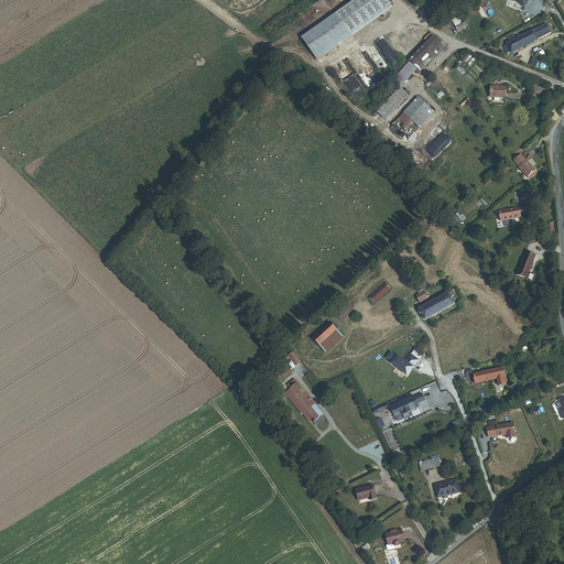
[(350,31),(391,1),(389,0),(355,0),(337,13),(350,31)]
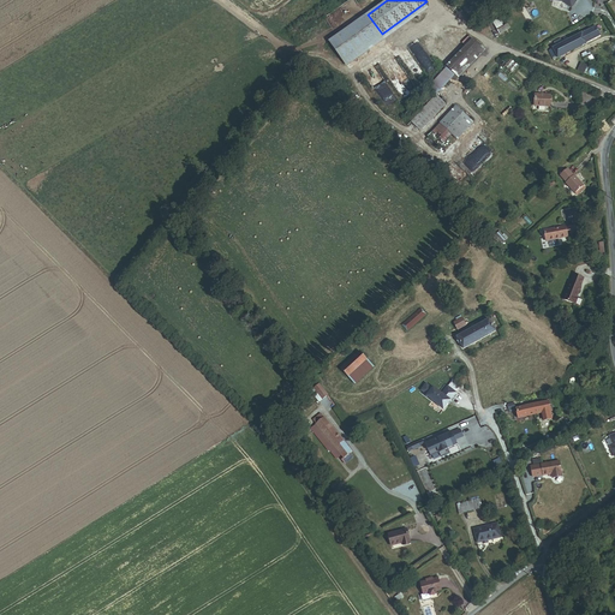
[(427,1),(382,34),(386,39),(430,6),(427,1)]
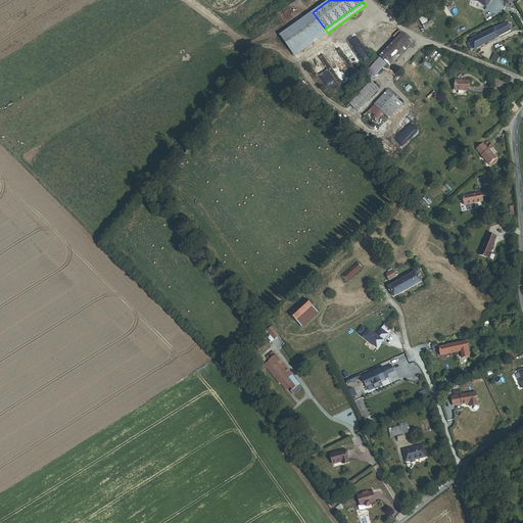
[(430,10),(422,16),(425,20),(433,15),(430,10)]
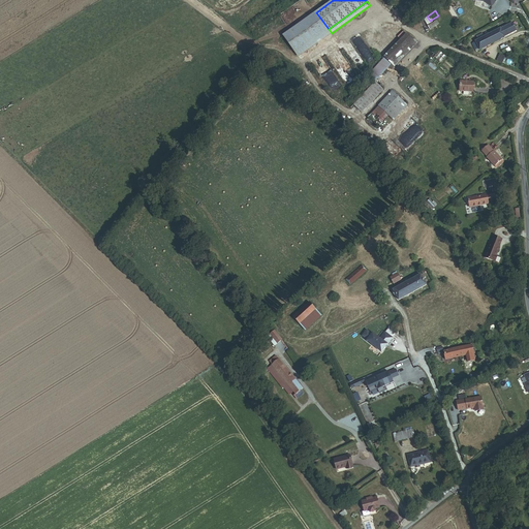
[(316,12),(285,35),(297,52),(329,29),(316,12)]
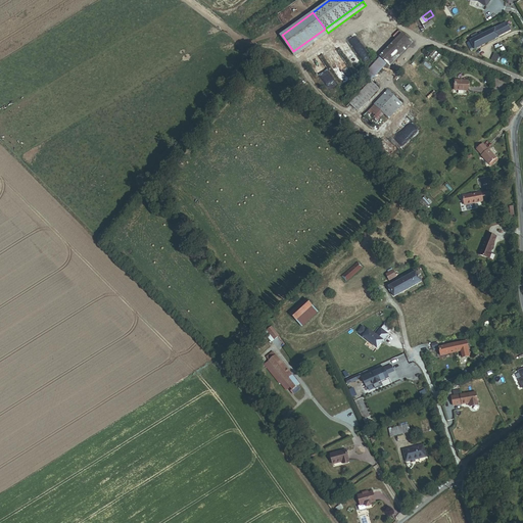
[(415,28),(425,20),(422,16),(412,22),(415,28)]
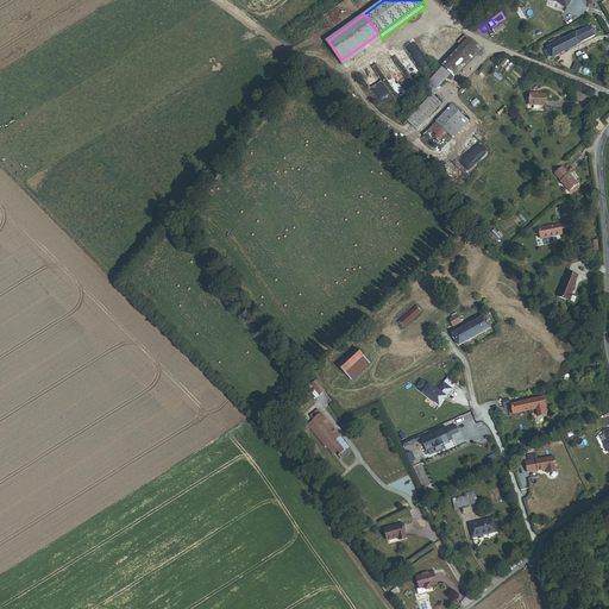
[(576,32),(582,43),(595,36),(590,25),(576,32)]
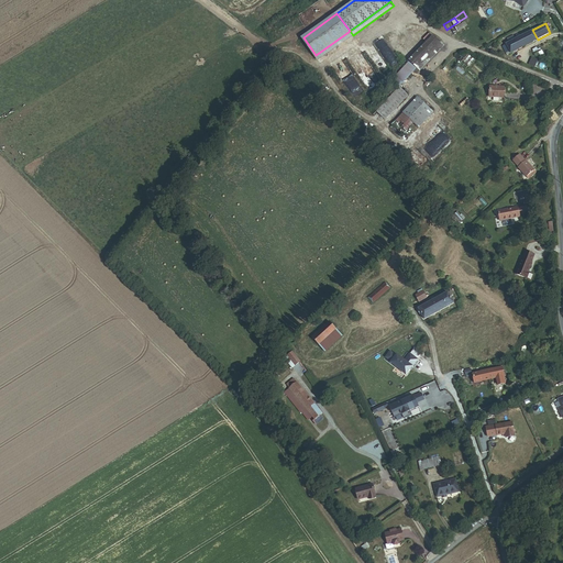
[(509,51),(510,53),(538,40),(532,30),(515,40),(509,42),(506,44),(509,51)]
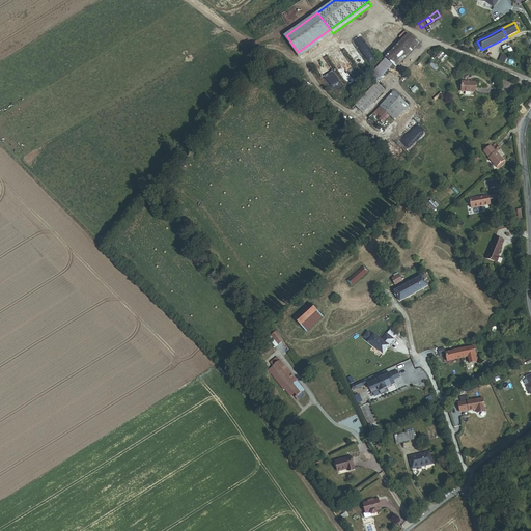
[(301,56),(333,33),(330,29),(298,52),(301,56)]
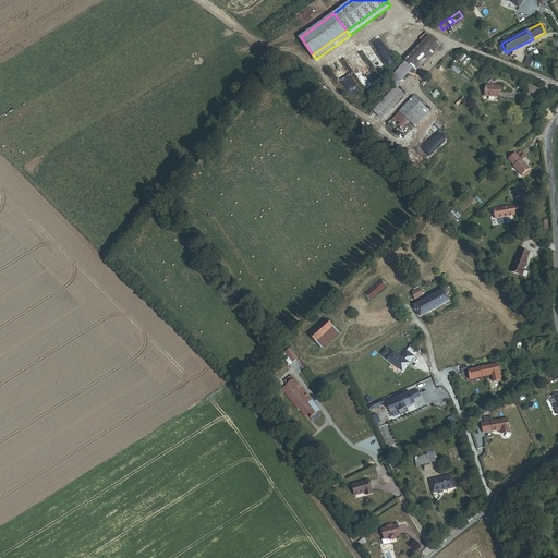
[(405,60),(413,67),(436,43),(429,35),(405,60)]
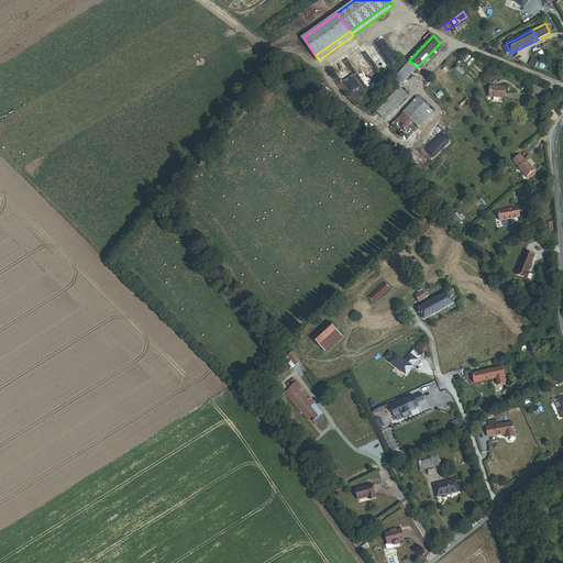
[(418,68),(420,70),(444,46),(440,43),(417,67),(418,68)]
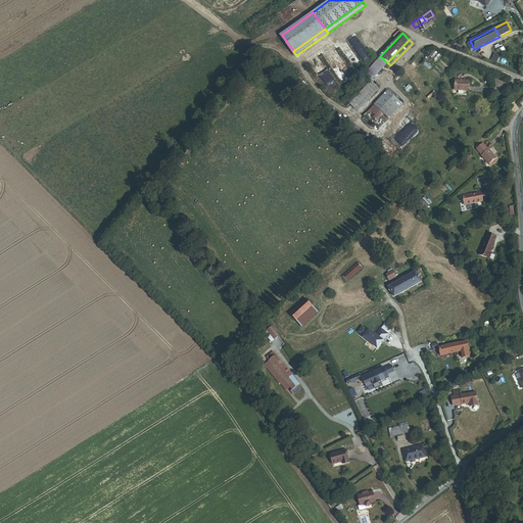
[(433,51),(427,59),(433,64),(439,56),(433,51)]
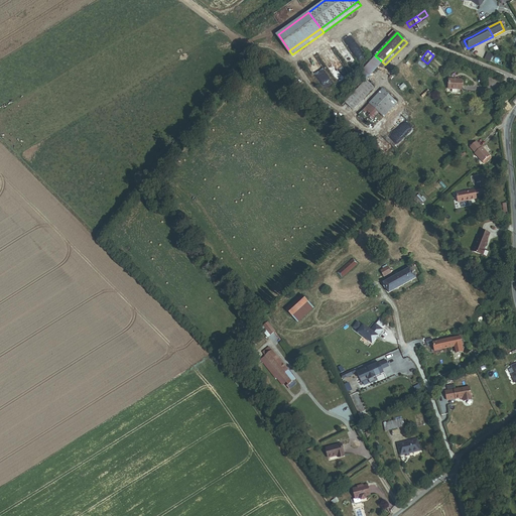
[(363,70),(370,77),(383,62),(382,61),(375,55),(362,69),(363,70)]
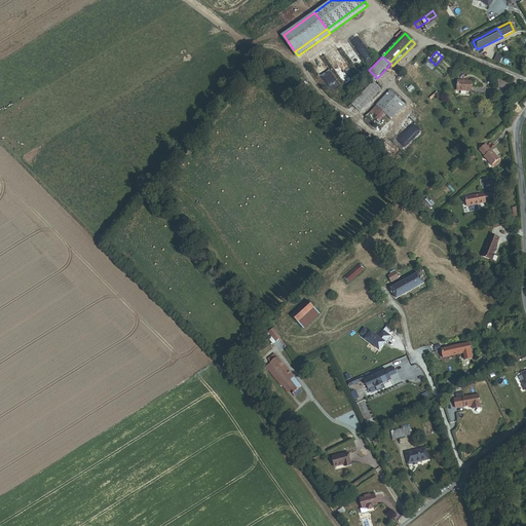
[(373,81),(377,78),(370,71),(367,75),(368,76),(373,81)]
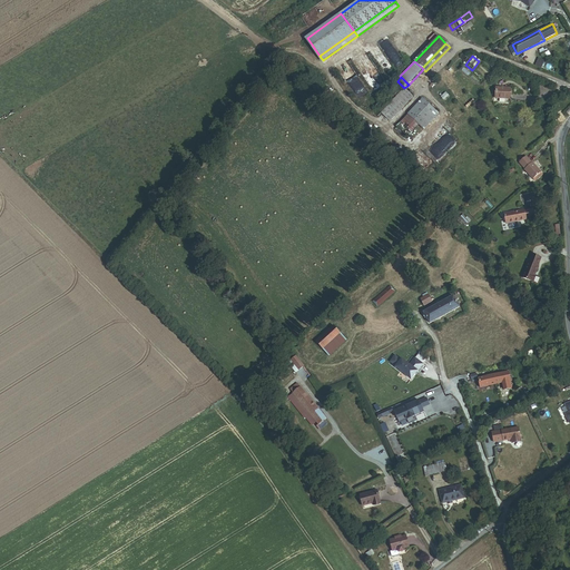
[(374,120),(382,112),(404,88),(399,82),(369,115),(374,120)]
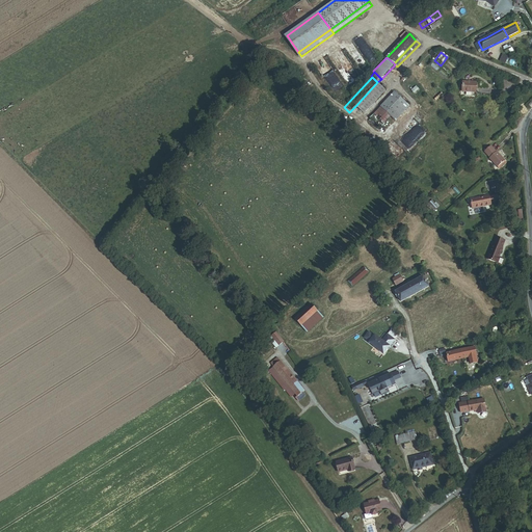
[(462,91),(476,91),(477,82),(462,81),(462,91)]
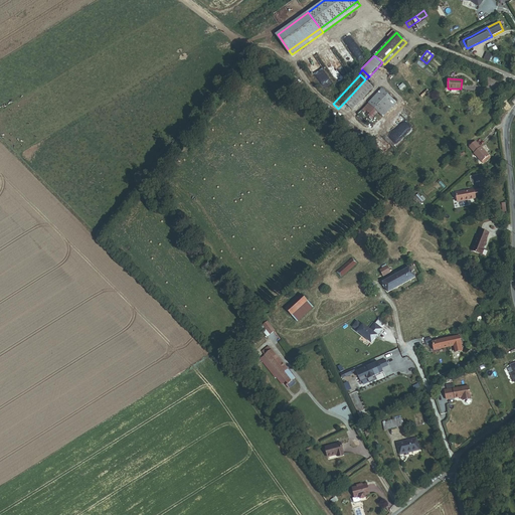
[(352,109),(373,88),(365,79),(345,102),(352,109)]
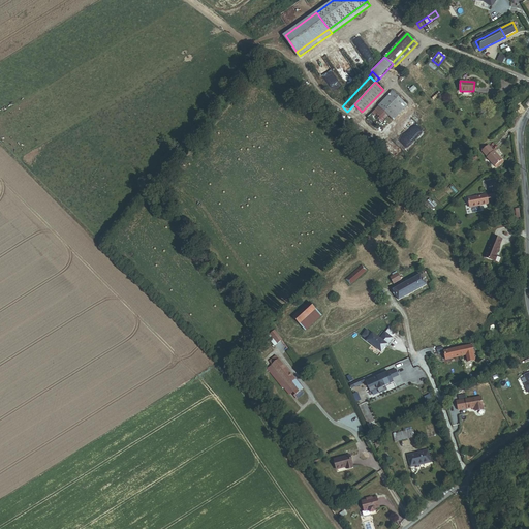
[(394,120),(407,105),(393,91),(379,105),(394,120)]
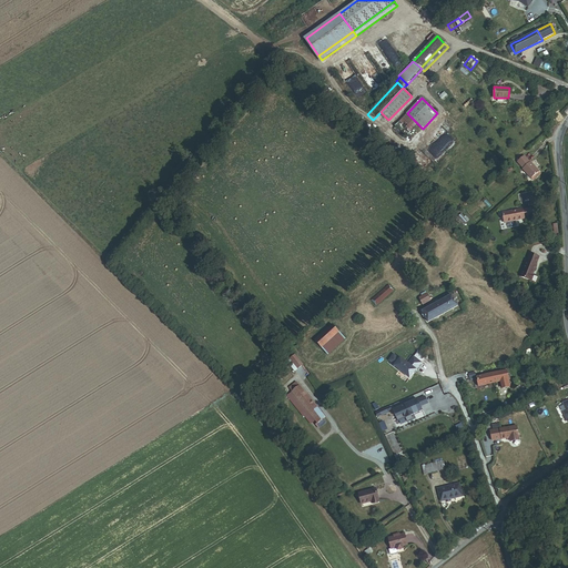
[(369,123),(373,120),(367,114),(365,112),(362,117),(369,123)]
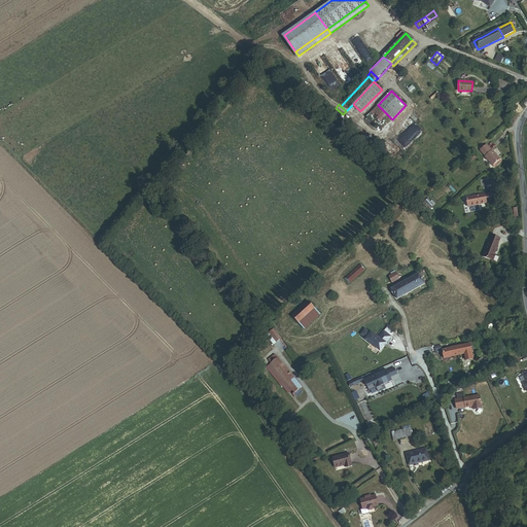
[(381,131),(392,119),(378,105),(366,116),(381,131)]
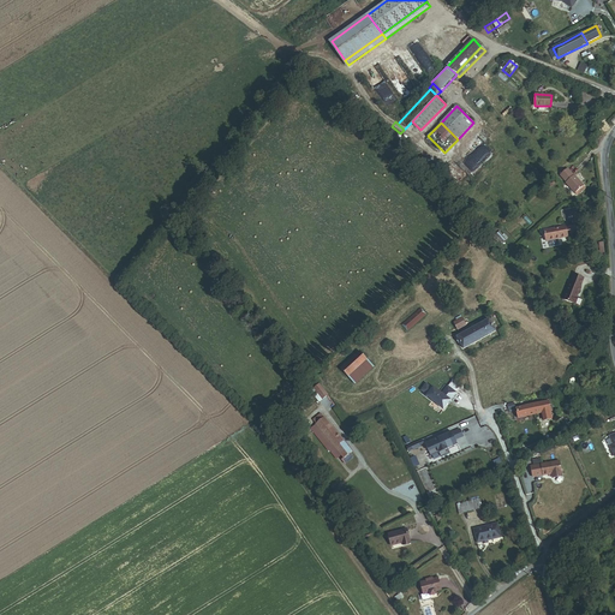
[(477,137),(471,144),(489,159),(494,151),(477,137)]
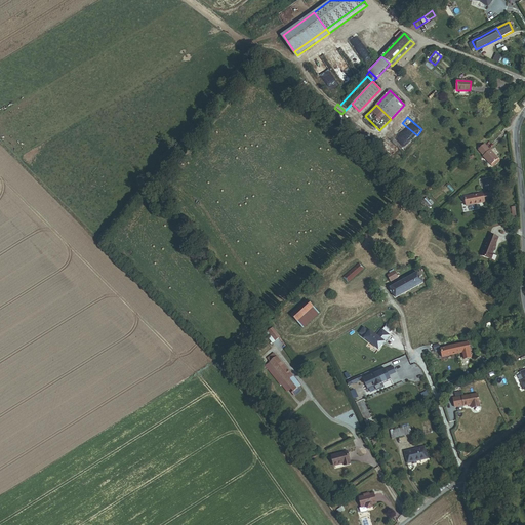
[(401,152),(407,147),(395,133),(389,138),(401,152)]
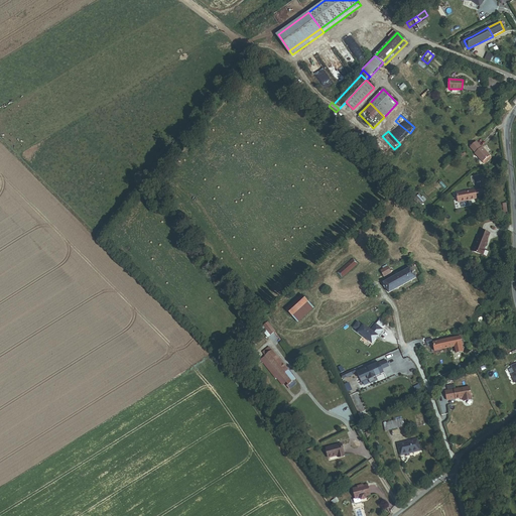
[(482,147),(476,141),(470,147),(476,153),(475,153),(483,162),(483,161),(485,163),(491,158),(489,156),(490,155),(482,147)]
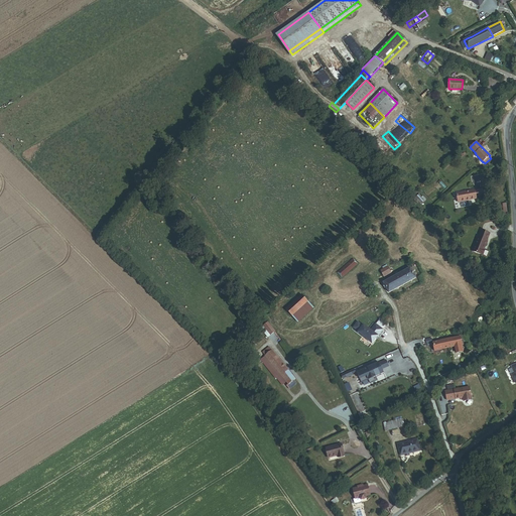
[(161,180),(168,186),(181,171),(173,164),(161,180)]
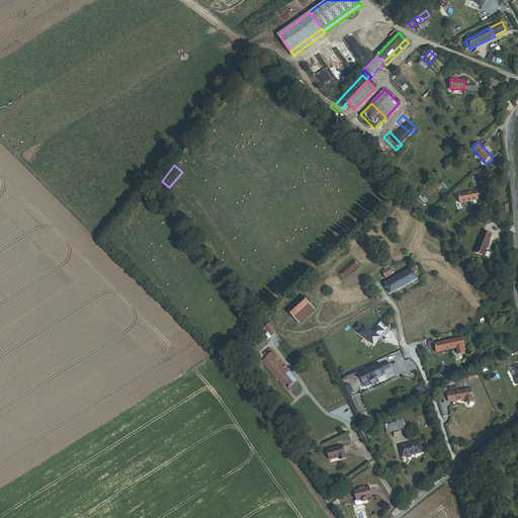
[(478,198),(486,197),(485,189),(477,191),(478,198)]
